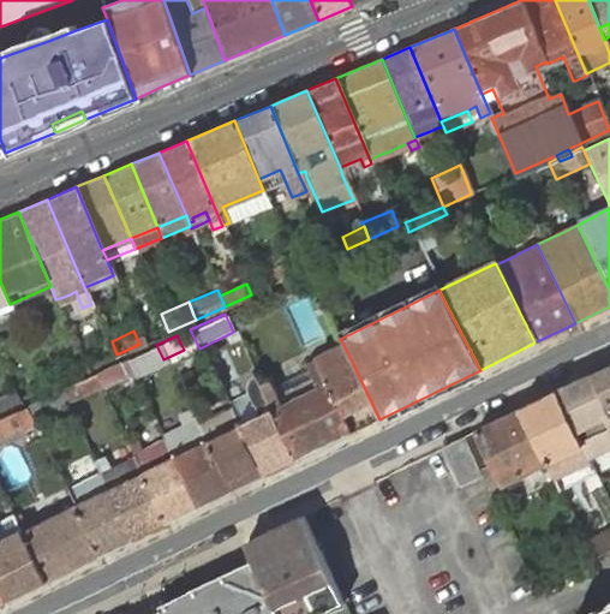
[(156,345),(125,361),(129,371),(136,386),(142,383),(138,374),(163,362),(163,359),(156,345)]
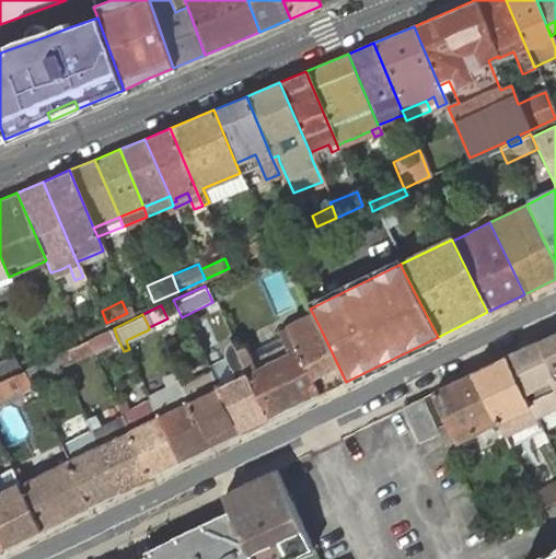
[(313,314),(286,328),(317,395),(346,382),(322,332),(313,314)]
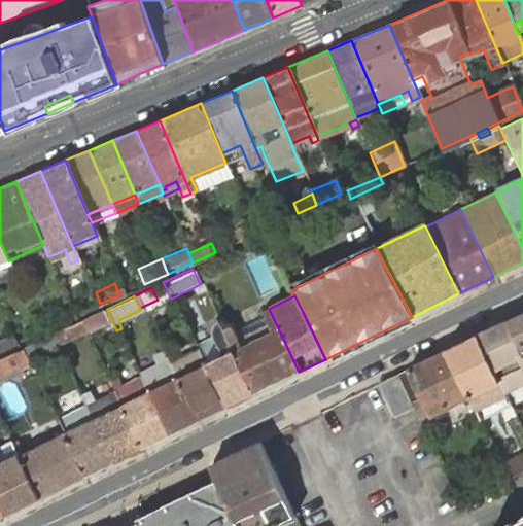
[(107,309),(80,321),(84,329),(110,318),(107,309)]
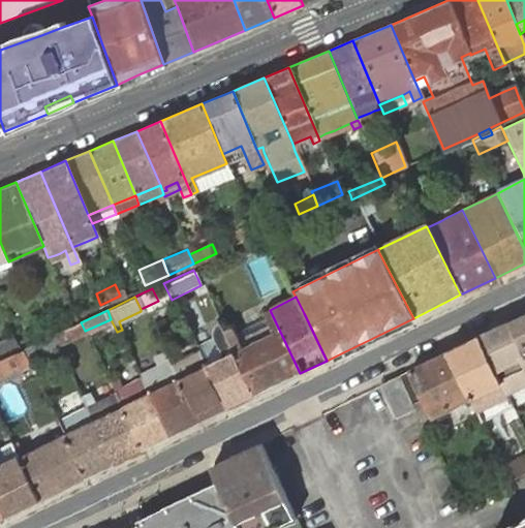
[(300,373),(270,310),(261,313),(265,319),(272,335),(240,350),(233,335),(229,329),(223,332),(253,396),(300,373)]
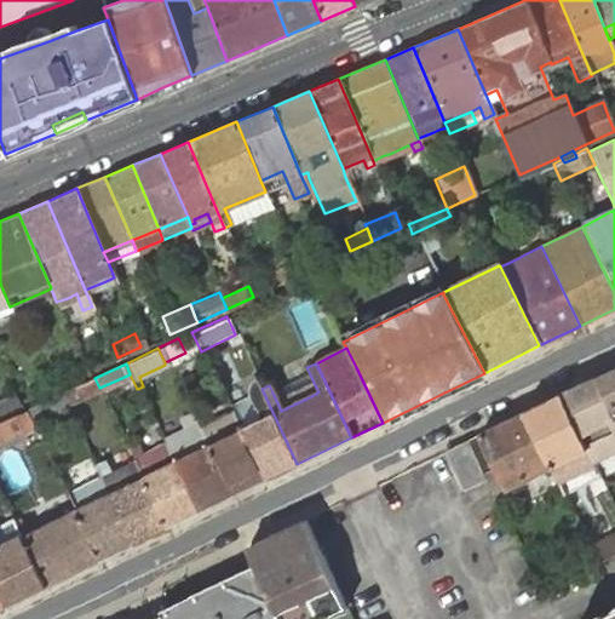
[(614,420),(614,367),(595,378),(614,420)]
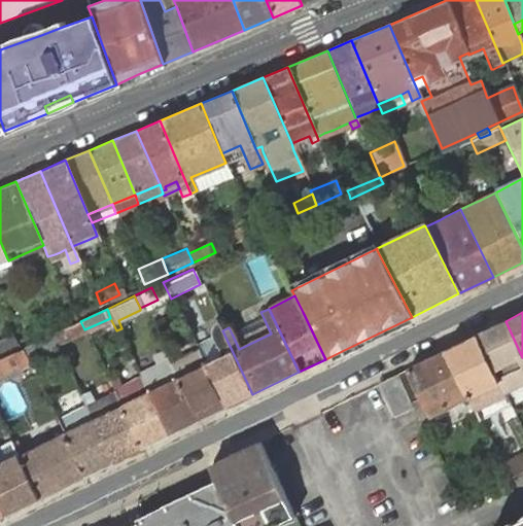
[(271,334),(264,318),(232,334),(239,349),(271,334)]
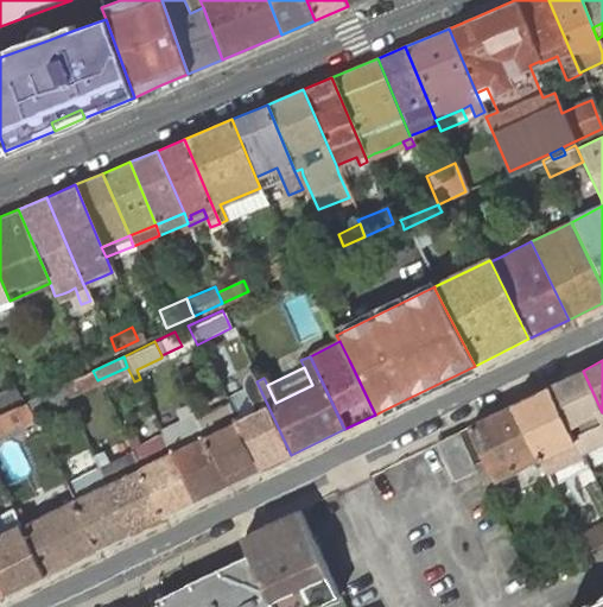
[(93,371),(58,386),(63,399),(99,384),(97,380),(93,371)]
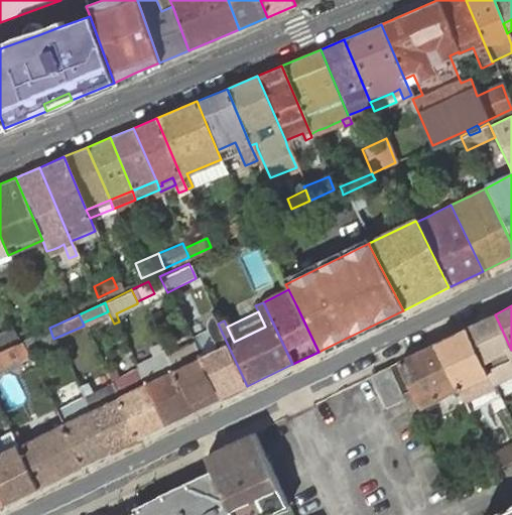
[(209,335),(192,343),(219,400),(247,386),(218,324),(213,314),(202,320),(209,335)]
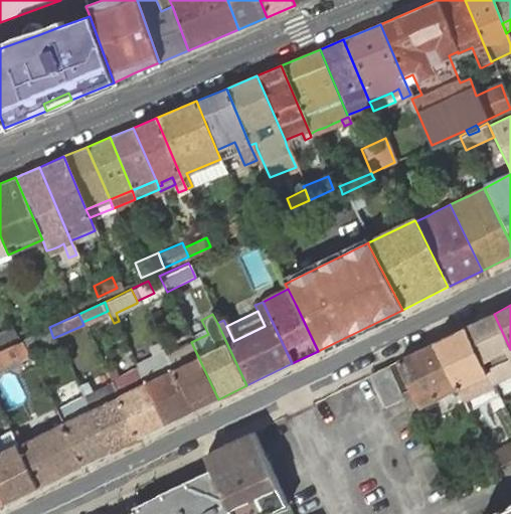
[(464,328),(490,382),(493,381),(510,373),(506,364),(510,361),(510,349),(494,314),(464,328)]
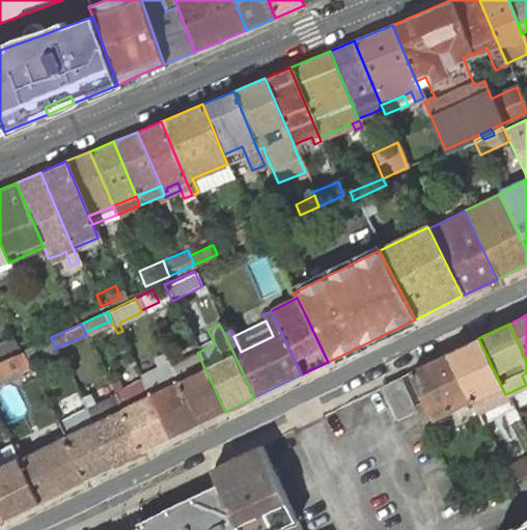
[(51,337),(21,352),(24,357),(26,362),(55,349),(51,337)]
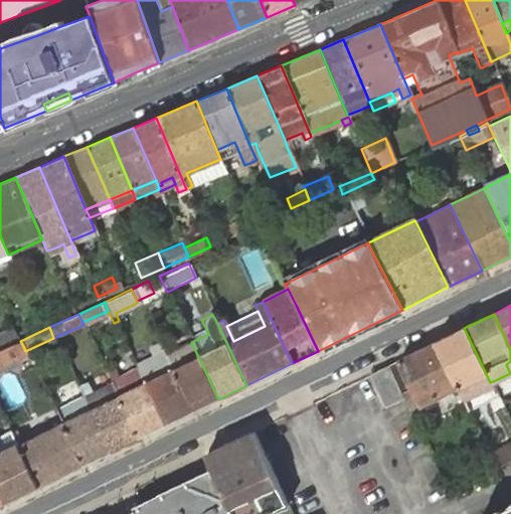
[(464,328),(434,343),(456,387),(462,400),(466,410),(496,395),(494,391),(490,382),(464,328)]
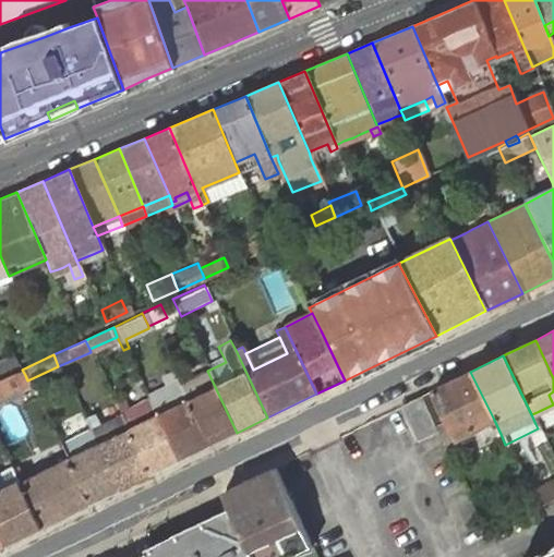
[(22,370),(0,378),(0,396),(28,384),(27,380),(25,375),(22,370)]
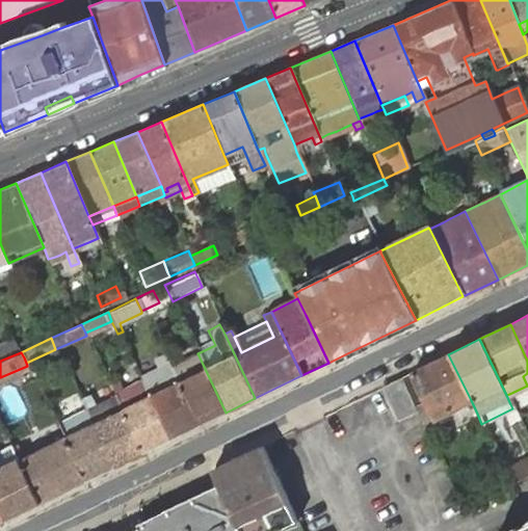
[(226,413),(198,353),(168,367),(198,426),(226,413)]
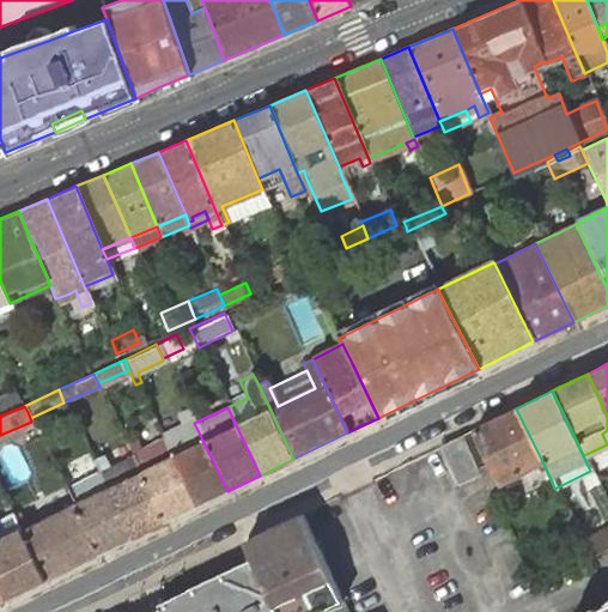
[(195,507),(228,491),(194,423),(187,408),(174,416),(178,425),(160,435),(162,440),(195,507)]
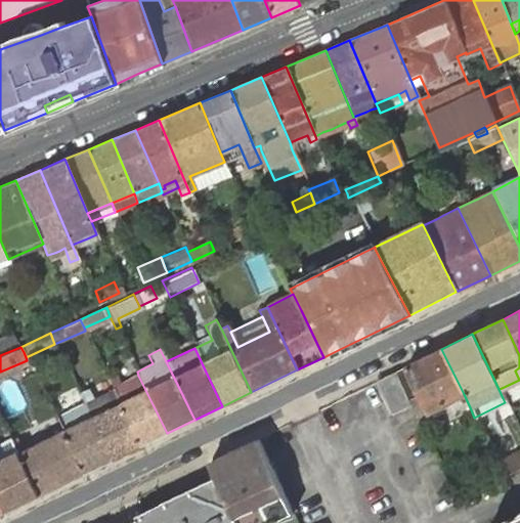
[(464,394),(441,349),(403,367),(393,372),(408,406),(414,418),(464,394)]
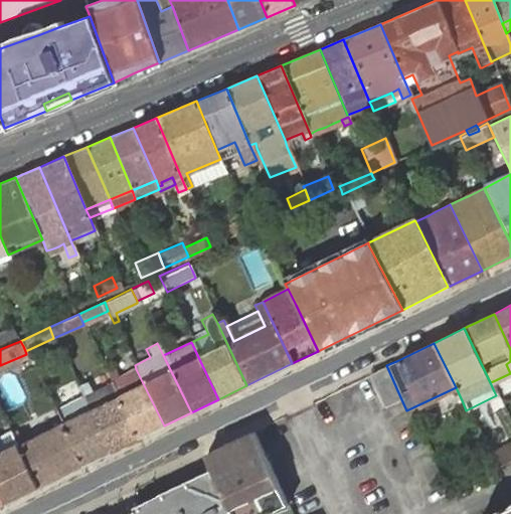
[(386,365),(367,375),(383,408),(401,399),(386,365)]
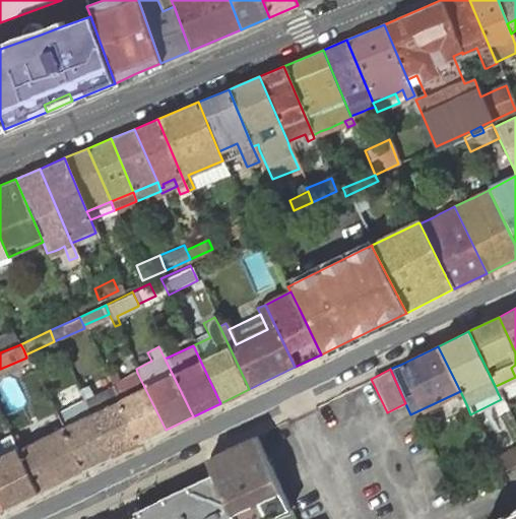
[(138,444),(166,430),(137,373),(111,386),(138,444)]
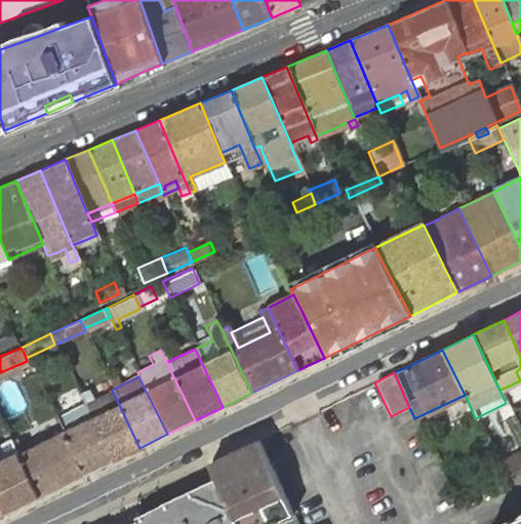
[(83,392),(78,395),(83,404),(111,461),(139,448),(112,390),(88,402),(83,392)]
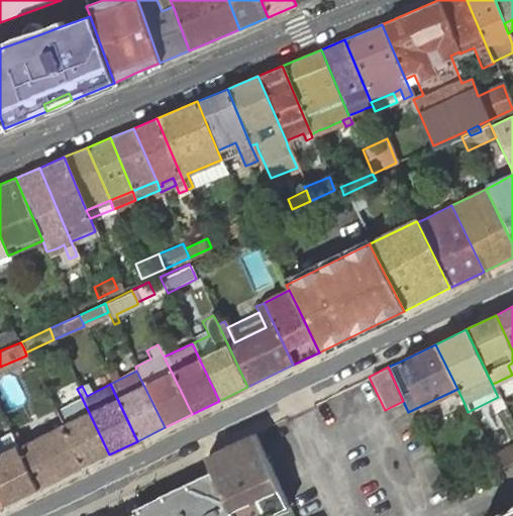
[(82,468),(109,454),(82,398),(55,413),(61,424),(82,468)]
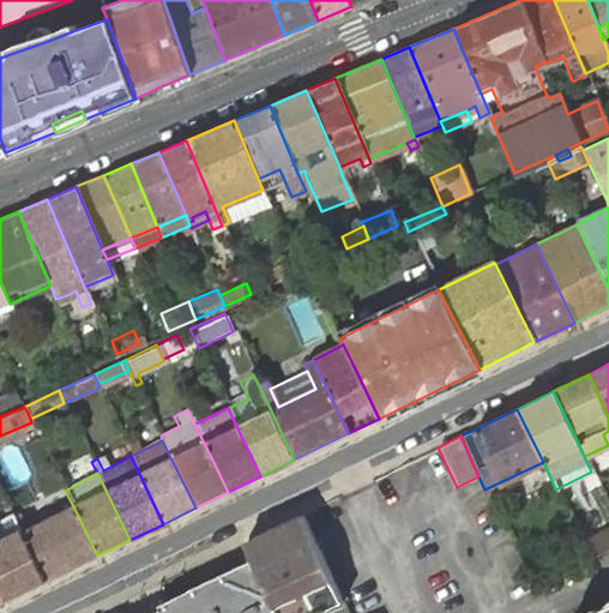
[(18,530),(42,582),(97,556),(72,504),(18,530)]
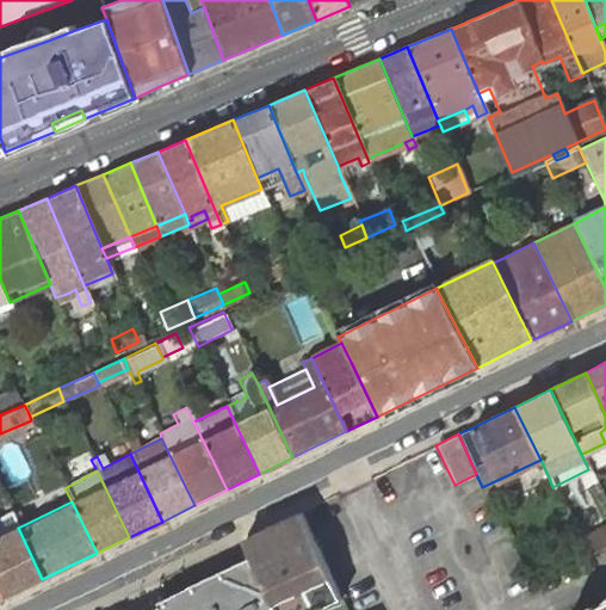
[(11,512),(0,517),(0,589),(5,598),(42,579),(18,528),(12,515),(11,512)]
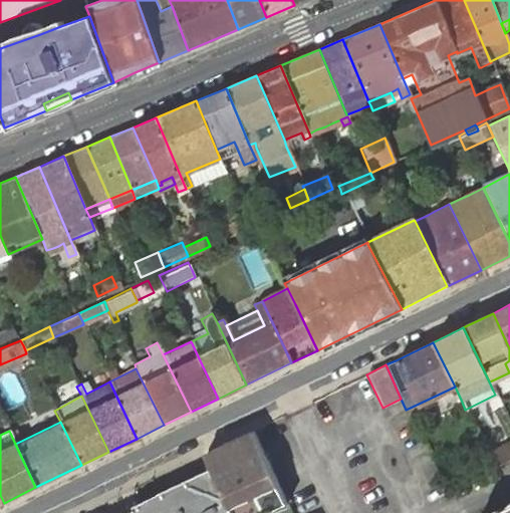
[(217,447),(204,453),(212,472),(232,512),(265,512),(284,504),(251,431),(217,447)]
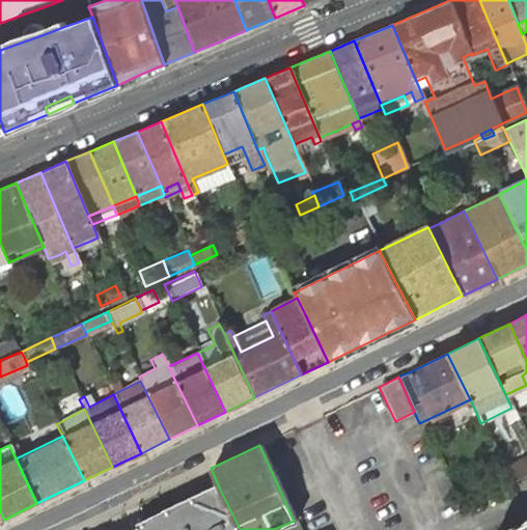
[(526,457),(503,470),(510,483),(526,474),(526,457)]
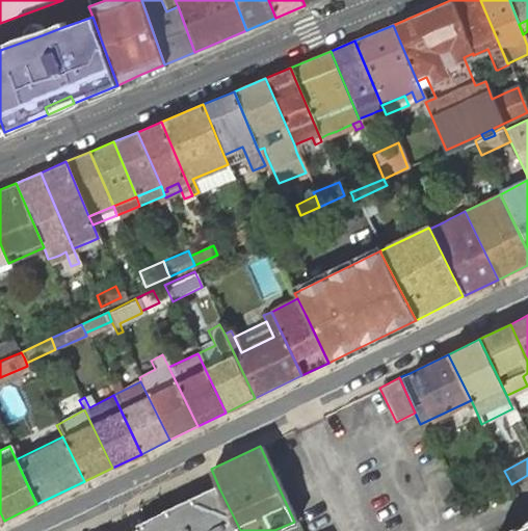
[(240,530),(219,488),(131,530),(240,530)]
